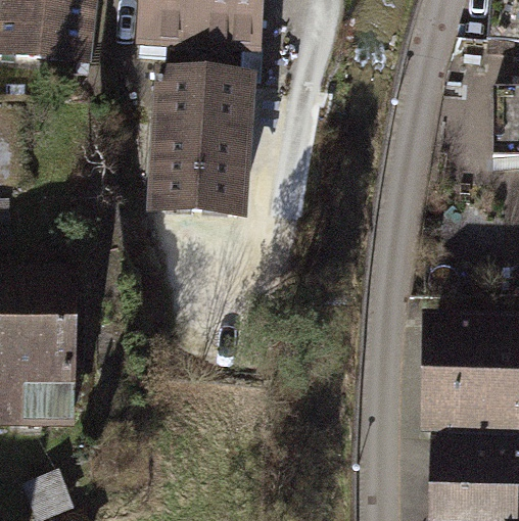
[(0,0),(0,50),(84,60),(91,62),(98,0),(0,0)]
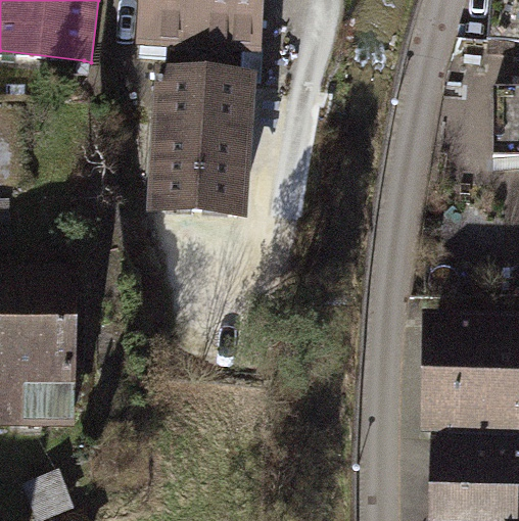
[(146,0),(143,56),(164,57),(154,209),(244,215),(249,133),(253,81),(238,80),(240,51),(261,52),(264,0),(146,0)]
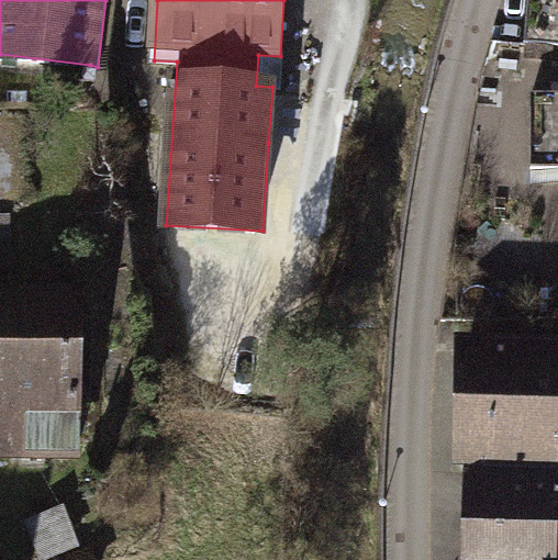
[(525,0),(523,42),(557,45),(557,0),(525,0)]
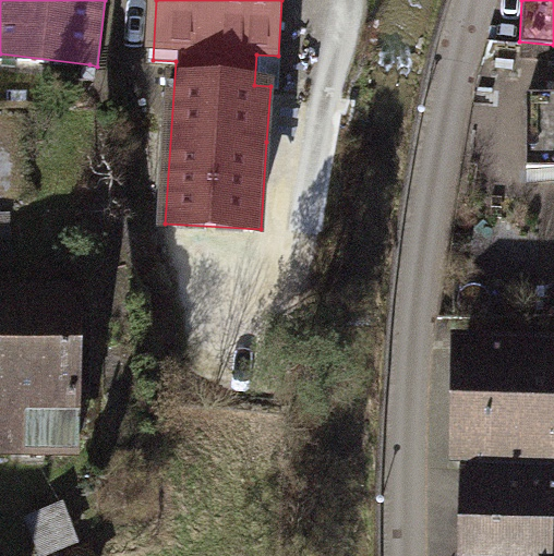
[(0,73),(87,84),(89,64),(0,53),(0,73)]
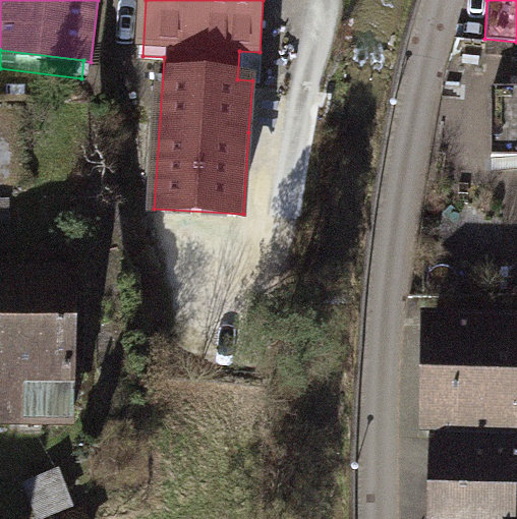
[(516,94),(493,95),(493,154),(516,153),(516,94)]
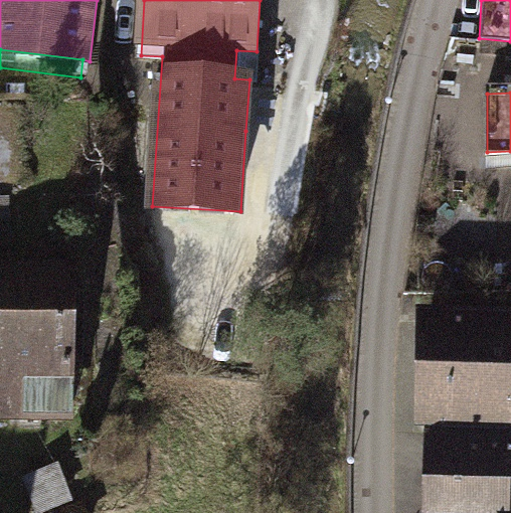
[(67,272),(0,269),(0,411),(63,414),(67,272)]
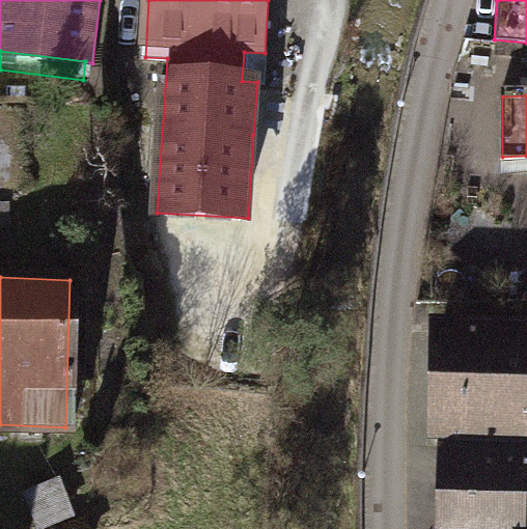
[(512,326),(434,325),(431,441),(436,440),(435,528),(526,528),(526,389),(526,368),(514,367),(512,326)]
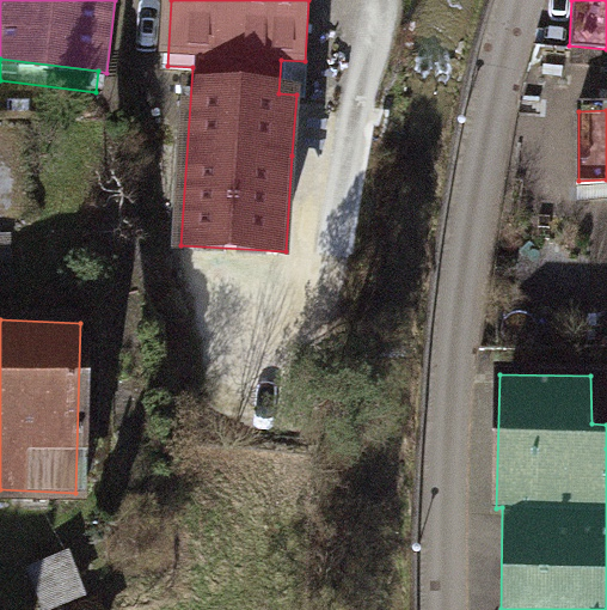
[(61,557),(35,567),(49,609),(99,609),(96,601),(79,607),(61,557)]
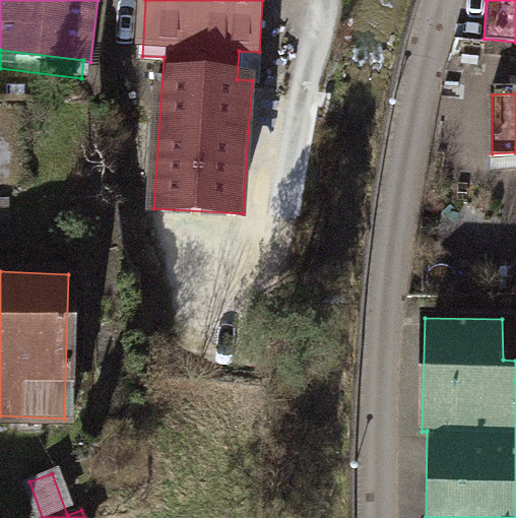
All buildings are outlined.
